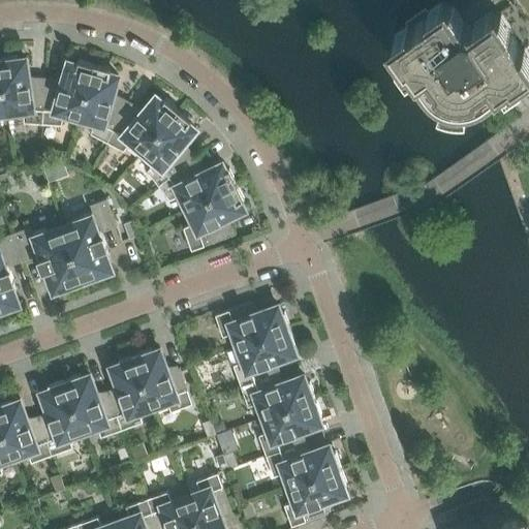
[(528,72),(528,0),(474,0),(458,12),(452,3),(448,5),(446,3),(443,5),(441,2),(427,12),(429,14),(410,28),(408,25),(394,35),(396,38),(393,40),(395,43),(392,45),(401,58),(404,63),(407,61),(410,59),(417,69),(414,71),(425,86),(428,84),(430,87),(427,90),(431,93),(434,96),(438,98),(442,101),(447,102),(448,99),(461,101),(461,105),(466,105),(471,104),(475,103),(480,101),(485,99),(483,96),(486,94),(488,97),(502,87),(500,84),(505,81),(511,76),(512,80),(514,80),(516,83),(528,72)]
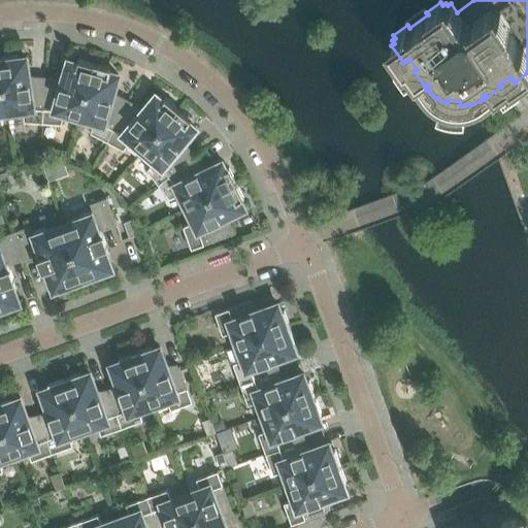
[(43,123),(45,83),(29,81),(26,57),(18,58),(17,55),(0,57),(7,111),(23,109),(25,121),(43,123)]
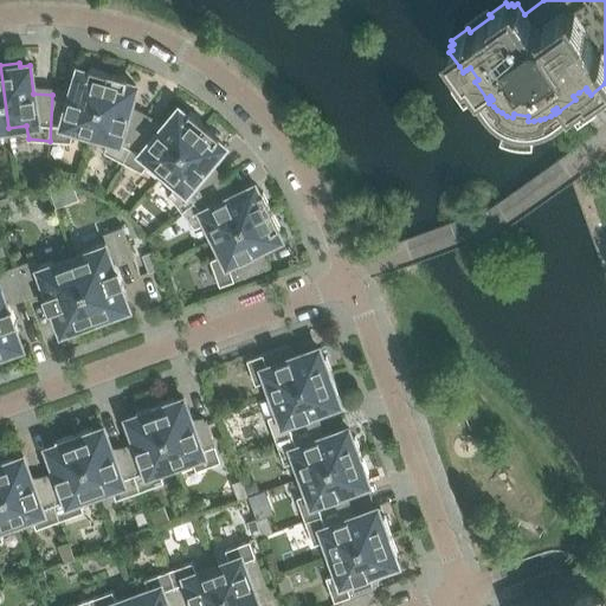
[(91,134),(109,73),(90,68),(89,72),(79,69),(71,96),(52,95),(50,141),(71,142),(75,129),(91,134)]
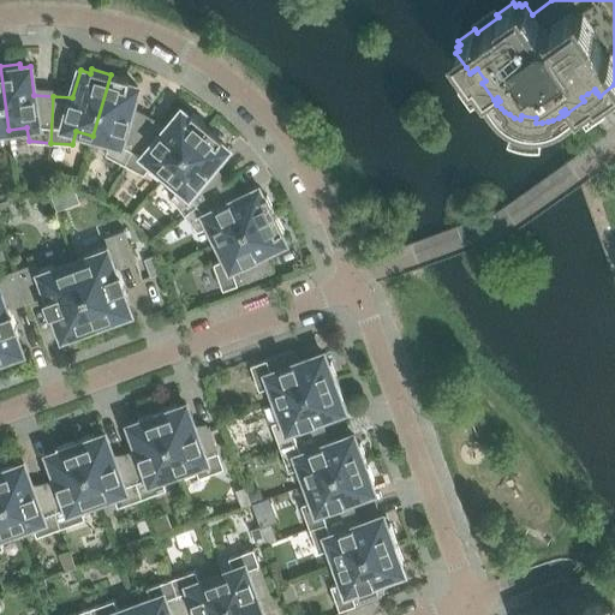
[(125,163),(147,123),(130,114),(138,87),(127,84),(129,79),(111,75),(93,136),(109,141),(106,154),(125,163)]
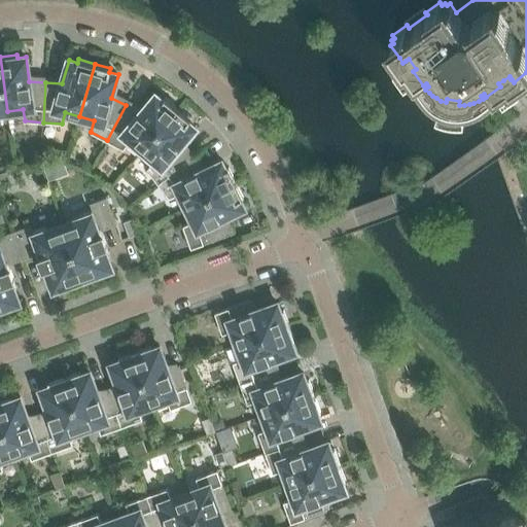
[(142,150),(178,108),(165,97),(163,100),(155,94),(140,113),(126,105),(107,140),(124,149),(131,140),(142,150)]
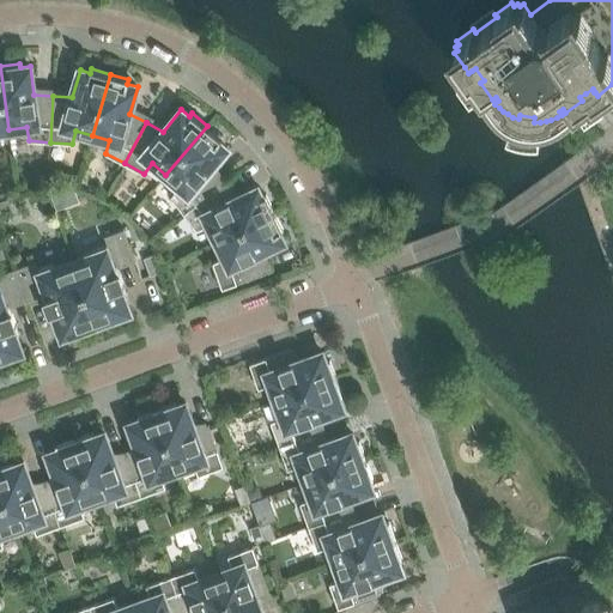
[(184,213),(220,184),(208,170),(228,147),(219,141),(222,138),(207,126),(165,175),(180,186),(170,196),(184,213)]
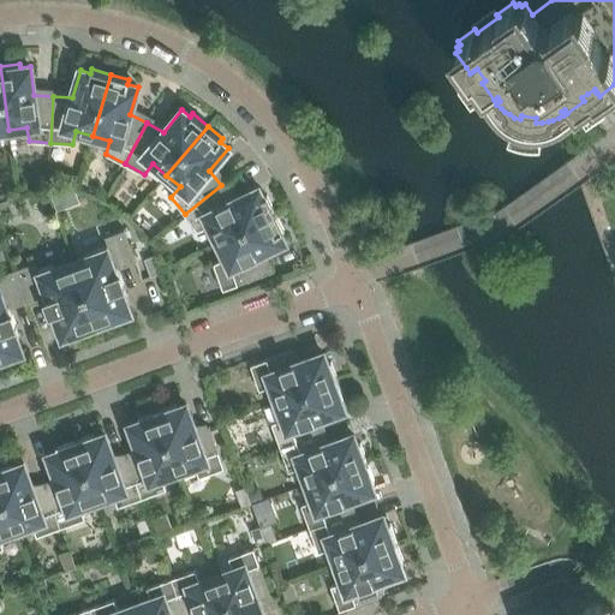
[(75,189),(78,175),(66,173),(63,185),(75,189)]
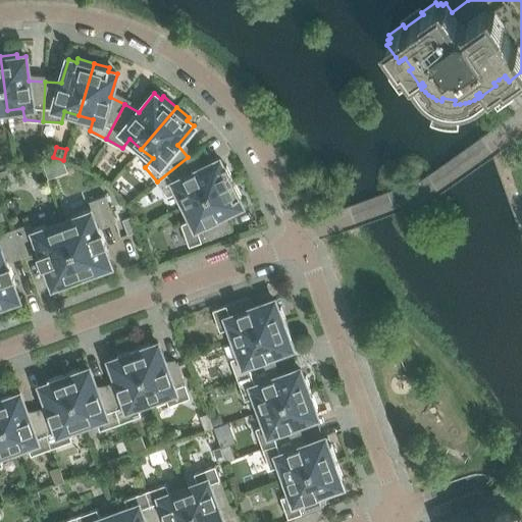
[(185,204),(233,180),(226,165),(223,167),(219,159),(198,170),(188,157),(157,181),(168,196),(178,191),(185,204)]
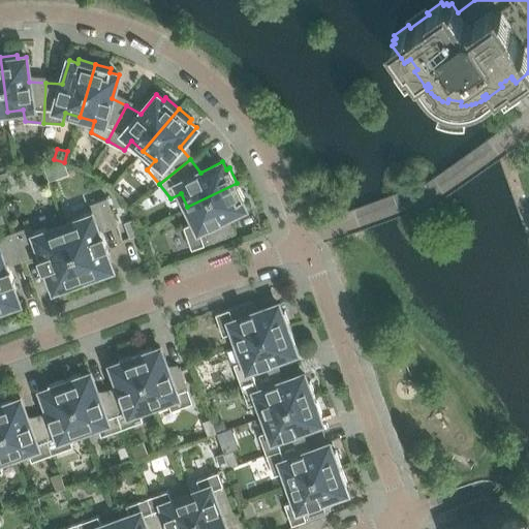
[(0,183),(10,180),(7,172),(0,174),(0,183)]
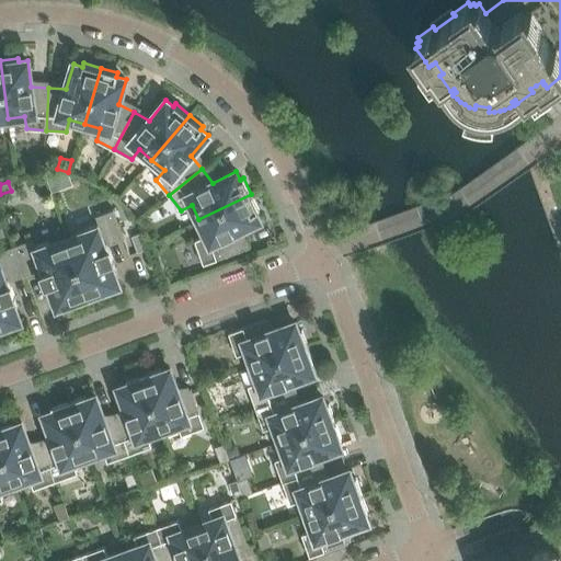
[(251,194),(198,219),(206,235),(194,240),(204,264),(243,250),(237,231),(260,220),(255,212),(260,210),(251,194)]
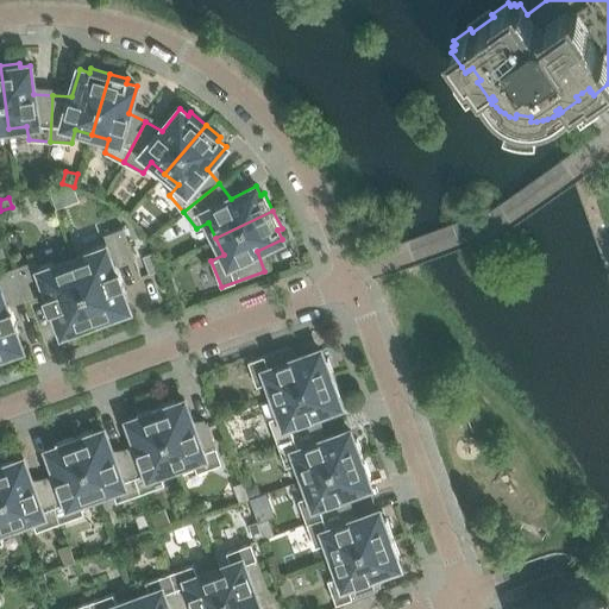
[(73,259),(98,325),(117,318),(115,314),(129,309),(123,293),(126,292),(118,265),(135,259),(123,227),(104,234),(107,242),(89,249),(92,252),(73,259)]
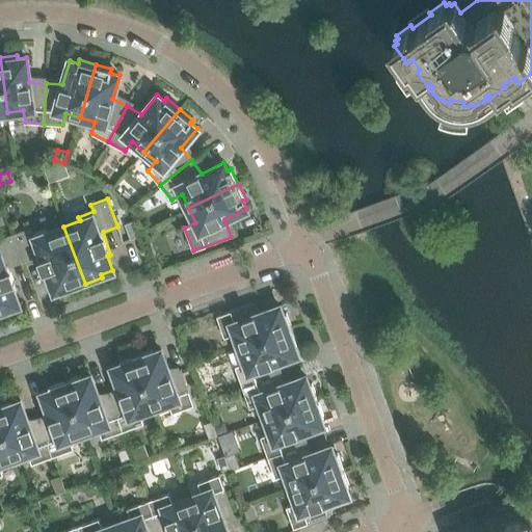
[(139,237),(134,222),(126,225),(131,240),(139,237)]
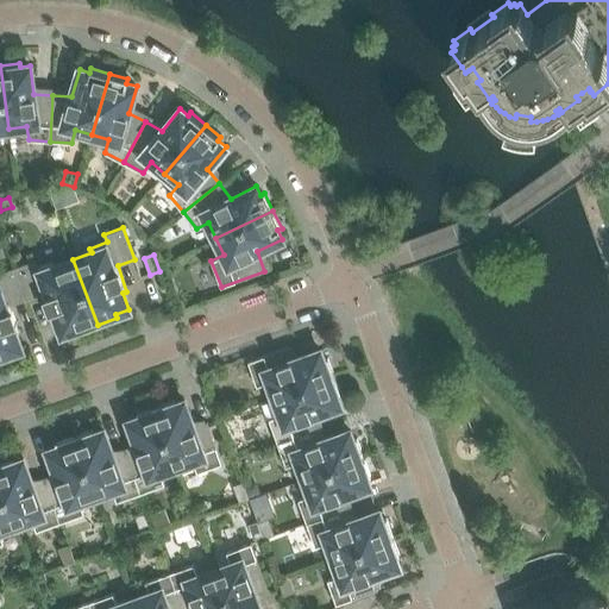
[(77,332),(98,325),(73,259),(55,265),(54,262),(36,268),(33,259),(14,267),(26,299),(43,293),(52,319),(57,316),(63,333),(76,328),(77,332)]
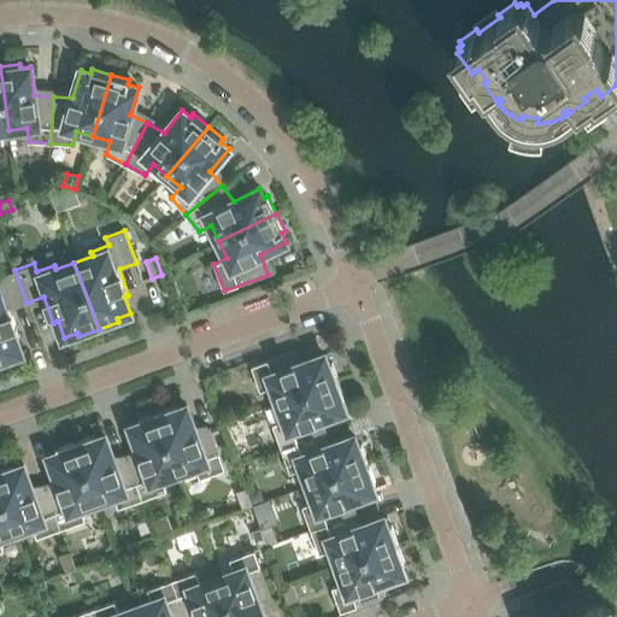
[(11,309),(27,303),(15,270),(0,275),(0,365),(10,362),(9,358),(22,353),(16,336),(19,335),(11,309)]
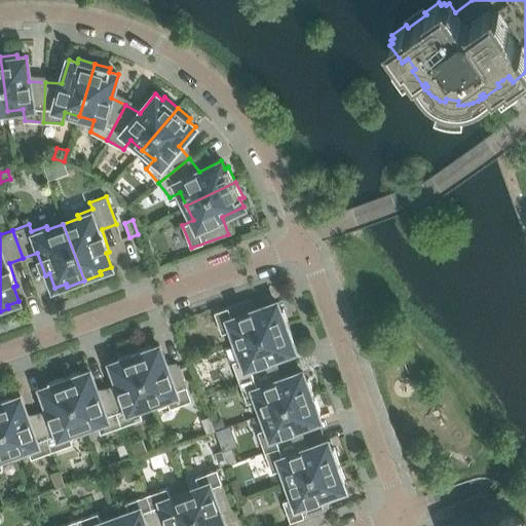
[(237,343),(289,325),(283,309),(279,310),(276,302),(254,310),(250,299),(214,311),(222,333),(232,330),(237,343)]
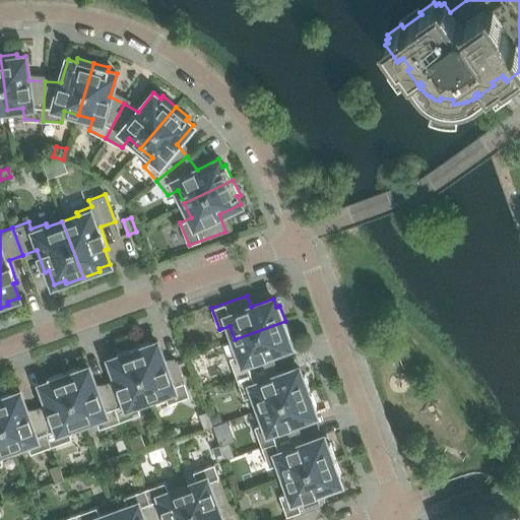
[(237,378),(272,365),(268,354),(290,346),(287,338),(291,336),(285,321),(235,339),(240,353),(230,358),(237,378)]
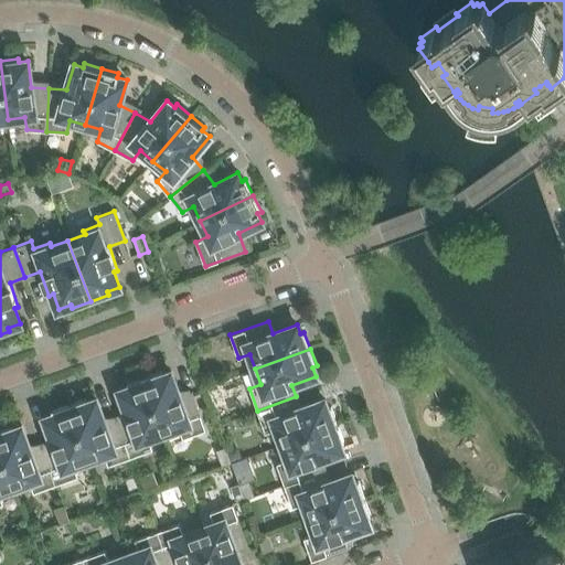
[(144,377),(163,433),(179,427),(183,438),(206,430),(192,392),(180,396),(171,371),(162,374),(161,371),(144,377)]
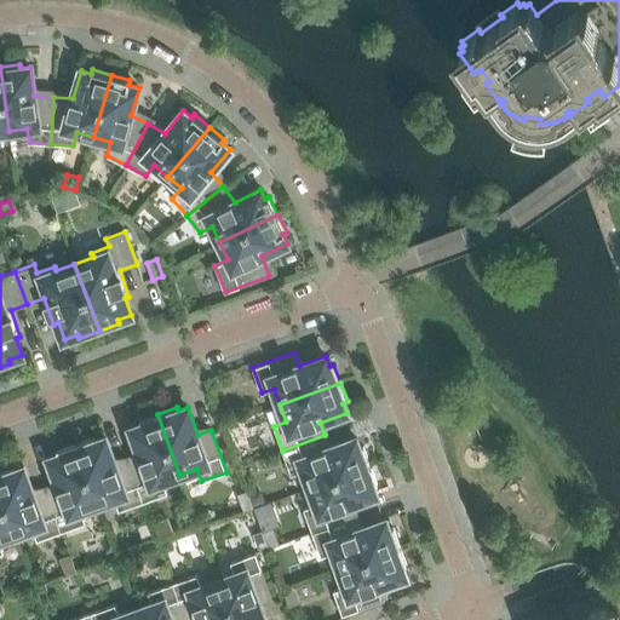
[(164,481),(179,475),(158,414),(139,420),(141,425),(131,428),(141,455),(128,460),(143,501),(168,493),(164,481)]
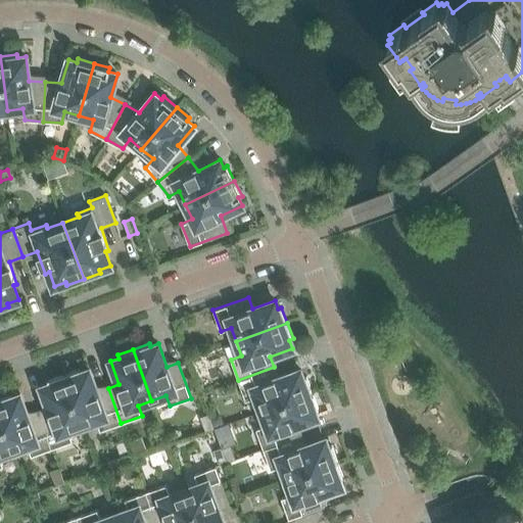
[(262,411),(313,392),(306,376),(303,378),(300,370),(278,378),(274,367),(238,380),(246,400),(256,396),(262,411)]
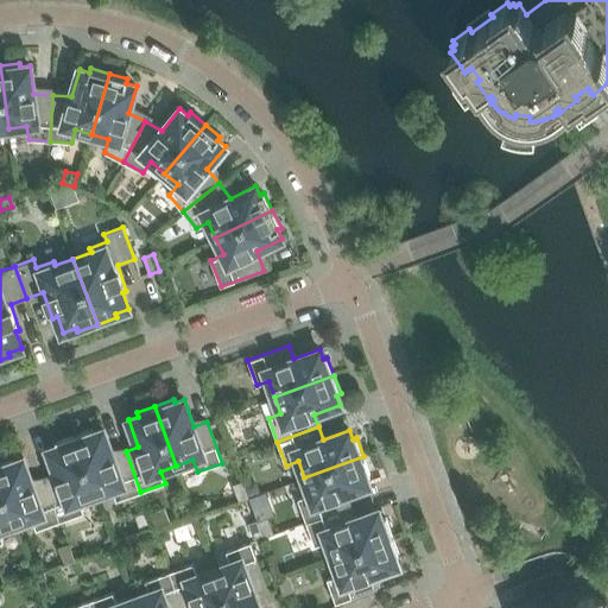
[(140,492),(126,451),(113,455),(103,429),(94,432),(93,429),(74,435),(96,495),(112,489),(116,501),(140,492)]
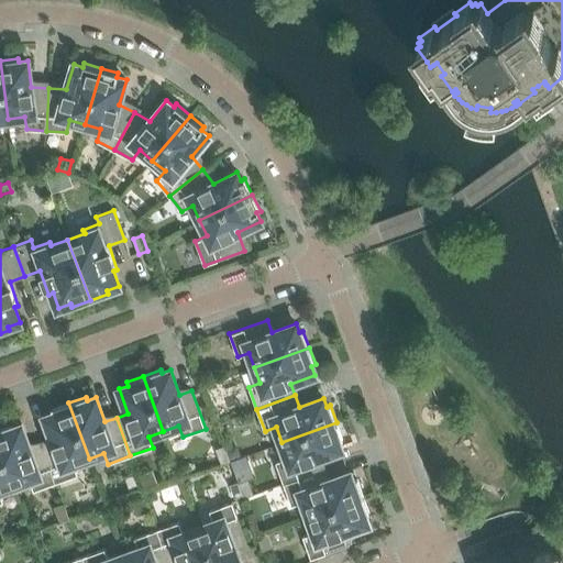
[(74,463),(89,459),(68,403),(52,409),(53,412),(44,416),(53,440),(42,444),(56,483),(78,475),(74,463)]
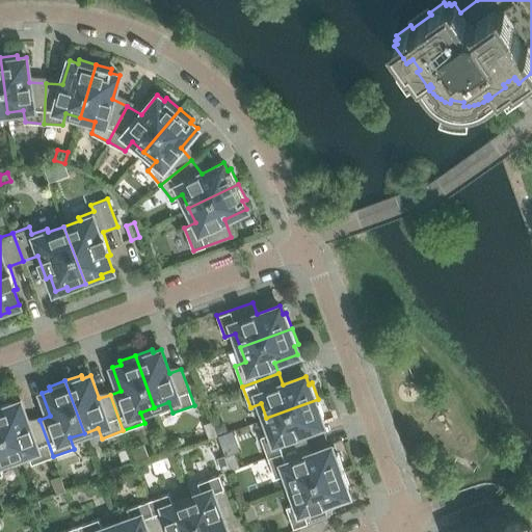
[(268,456),(303,444),(300,432),(323,424),(320,416),(323,415),(318,399),(266,418),(271,432),(260,435),(268,456)]
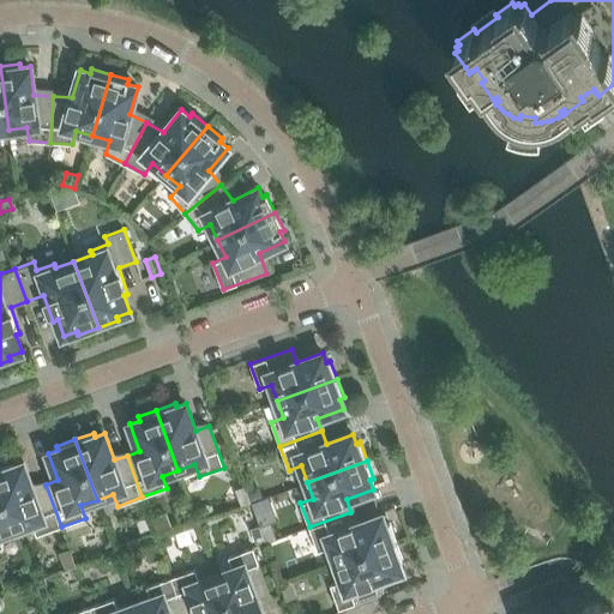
[(61,527),(46,485),(34,489),(24,463),(14,467),(12,462),(0,465),(0,485),(16,529),(32,523),(36,535),(61,527)]
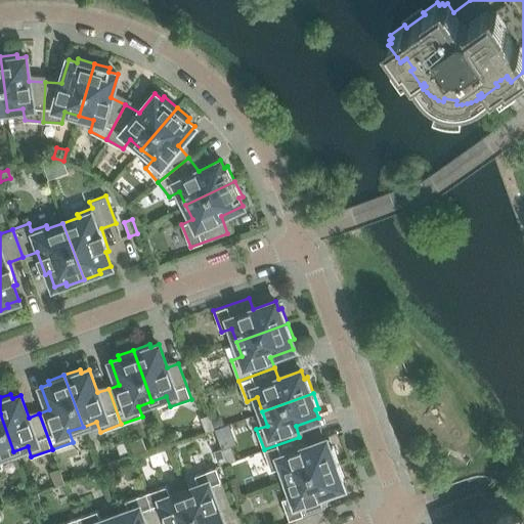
[(0,457),(0,455),(13,451),(0,413),(0,468),(3,467),(0,457)]
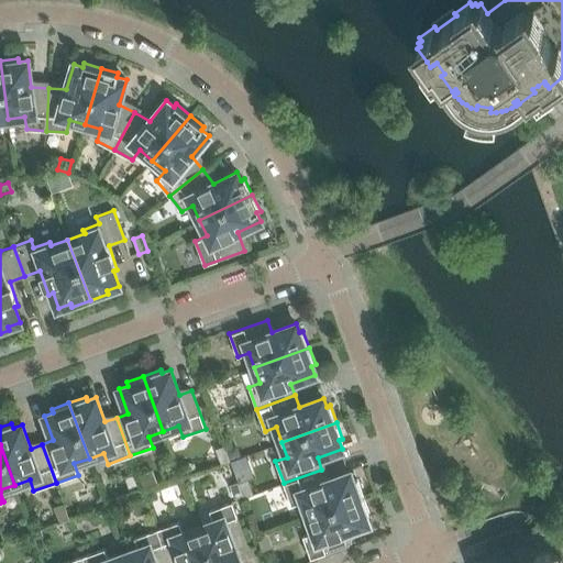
[(225,449),(230,461),(241,456),(238,444),(225,449)]
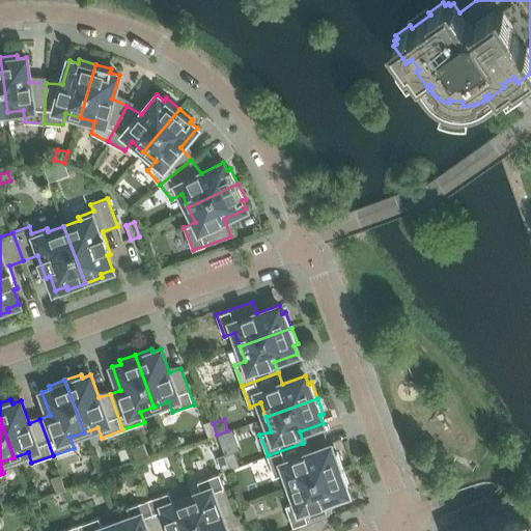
[(217,435),(212,420),(203,423),(208,438),(217,435)]
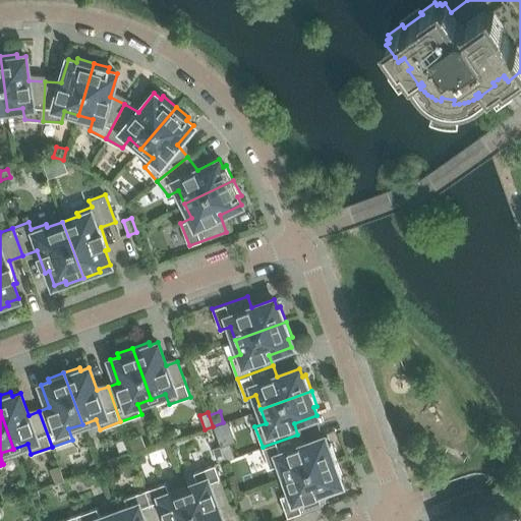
[(141,435),(128,439),(133,451),(146,447),(141,435)]
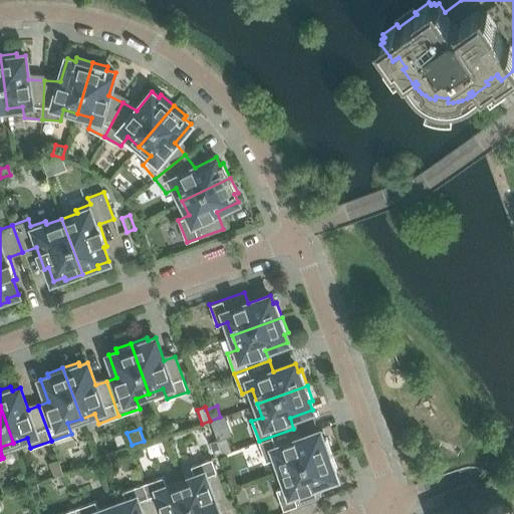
[(276,458),(281,472),(331,453),(326,438),(322,439),(319,431),(297,439),(293,429),(259,441),(266,462),(276,458)]
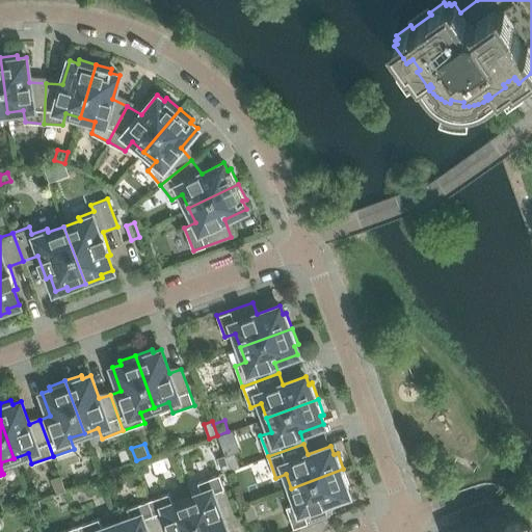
[(117,451),(122,461),(131,457),(127,448),(117,451)]
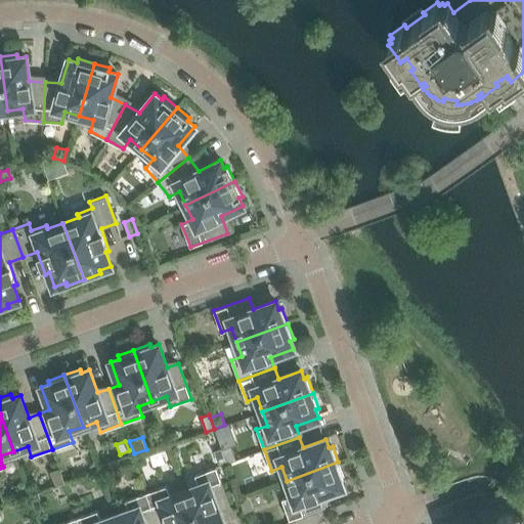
[(221,449),(225,461),(227,464),(235,461),(230,446),(221,449)]
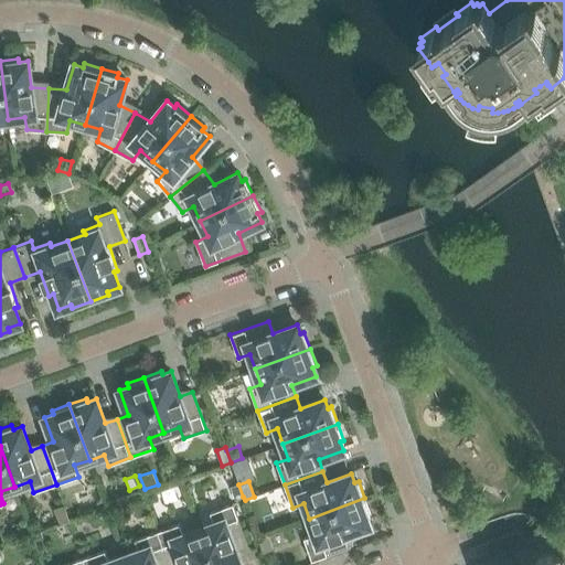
[(243,497),(238,484),(238,483),(230,486),(234,499),(243,497)]
